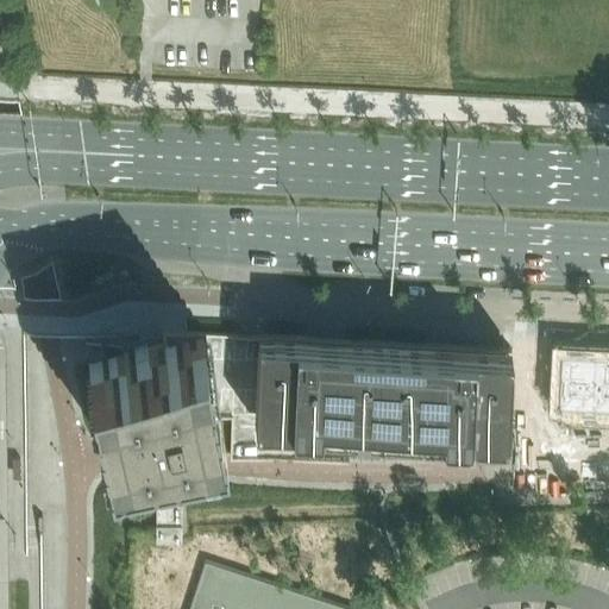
[(507,434),(507,433),(510,349),(502,347),(482,347),(421,344),(349,340),(296,338),(281,337),(258,336),(258,337),(248,336),(199,333),(162,332),(164,341),(202,334),(220,416),(231,418),(231,420),(230,454),(315,458),(318,425),(507,434)]
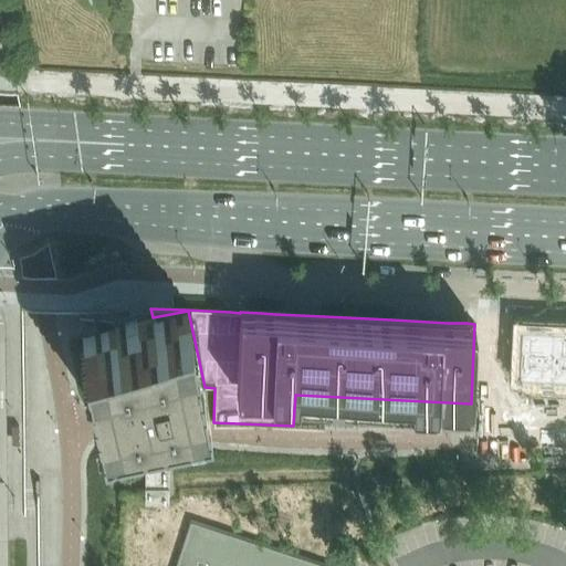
[(188,311),(153,317),(136,322),(124,324),(117,325),(116,326),(115,326),(114,326),(81,334),(83,339),(98,412),(100,416),(111,413),(115,412),(133,409),(138,408),(168,401),(206,392),(205,387),(188,311)]
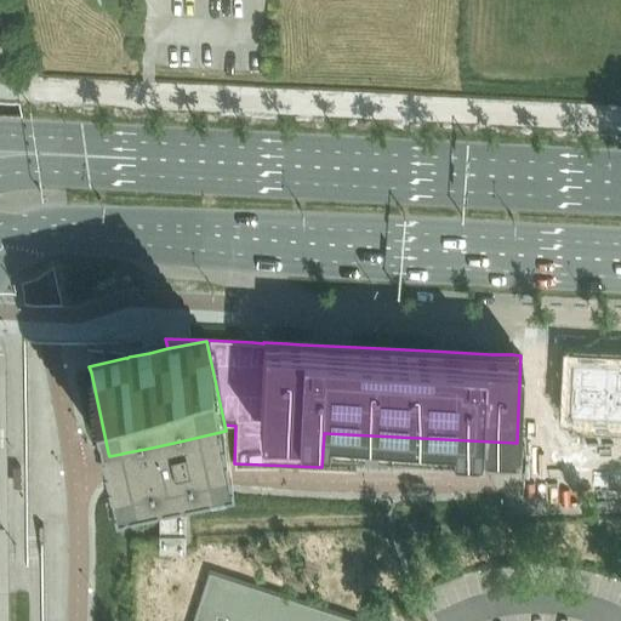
[(620,358),(570,357),(567,410),(620,411),(620,358)]
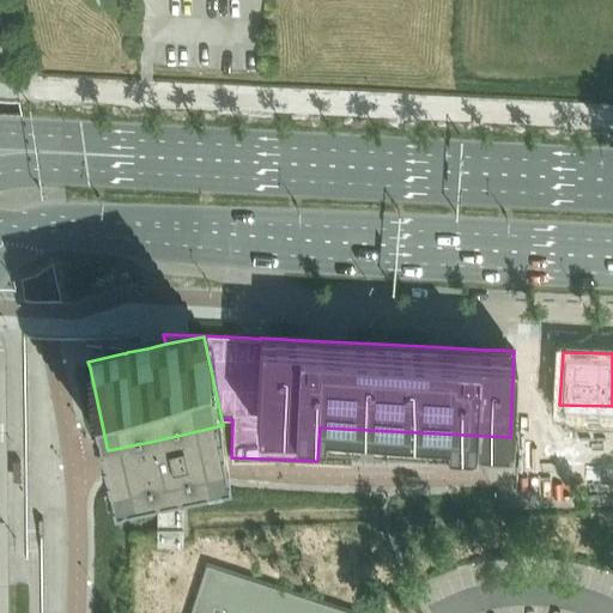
[(157,523),(182,523),(182,513),(182,507),(157,507),(157,523)]
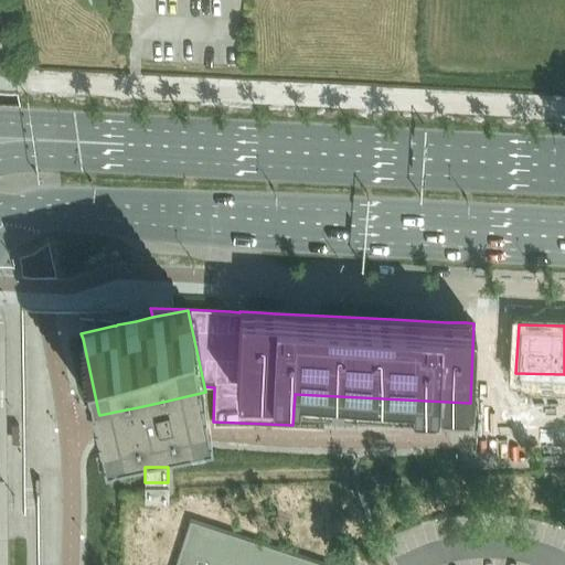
[(168,499),(168,498),(168,487),(145,488),(145,490),(145,503),(168,503),(168,499)]
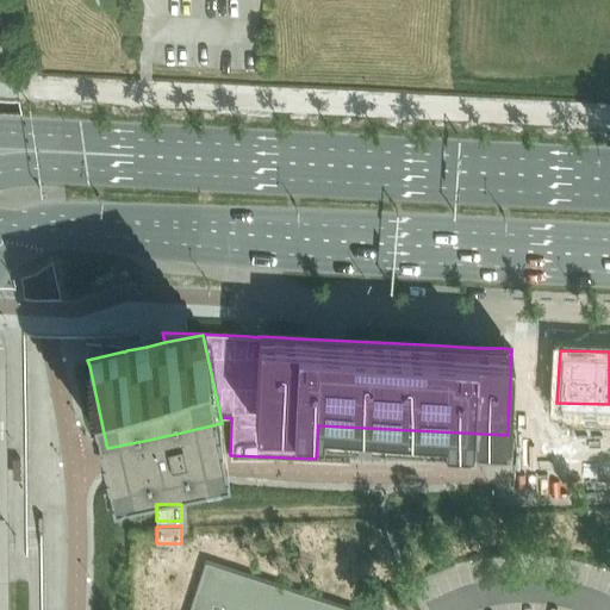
[(355,609),(205,561),(188,609),(355,609)]
